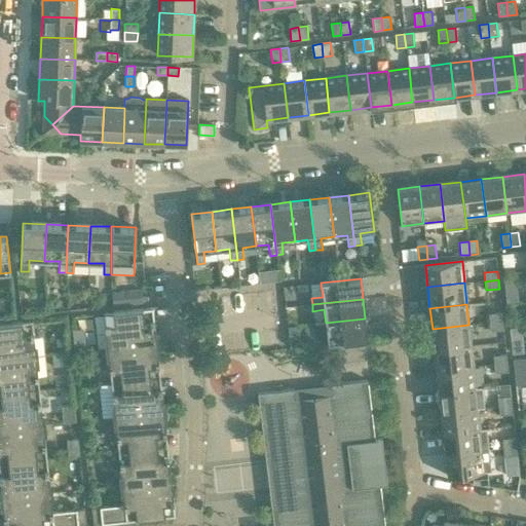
[(104,313),(107,348),(156,343),(154,321),(144,322),(143,309),(104,313)]
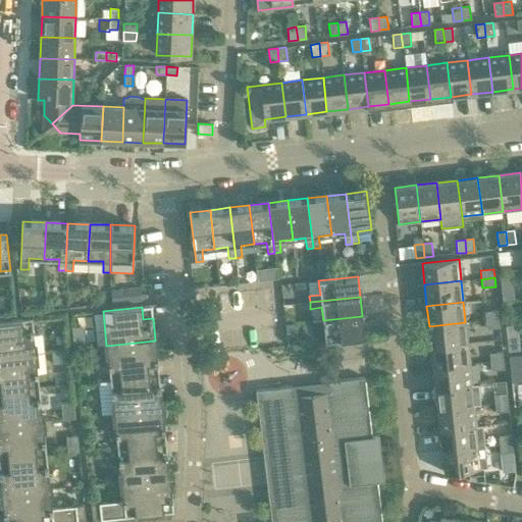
[(485,312),(486,320),(499,319),(498,310),(485,312)]
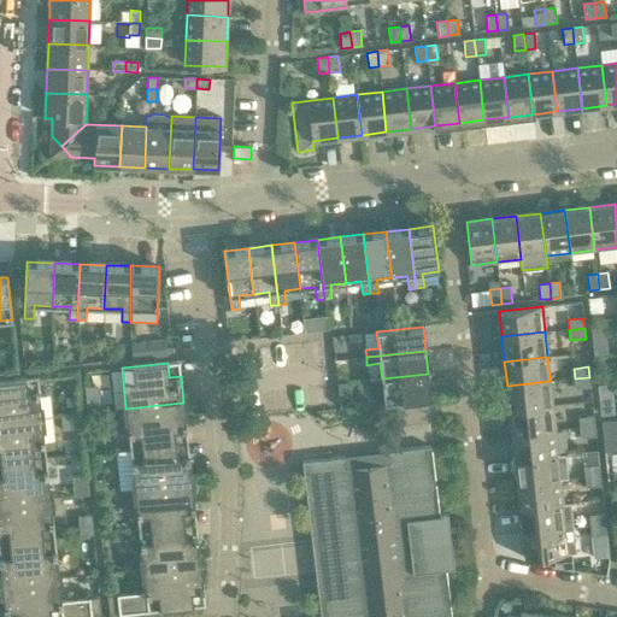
[(428,374),(382,378),(383,394),(370,395),(371,404),(430,398),(428,374)]
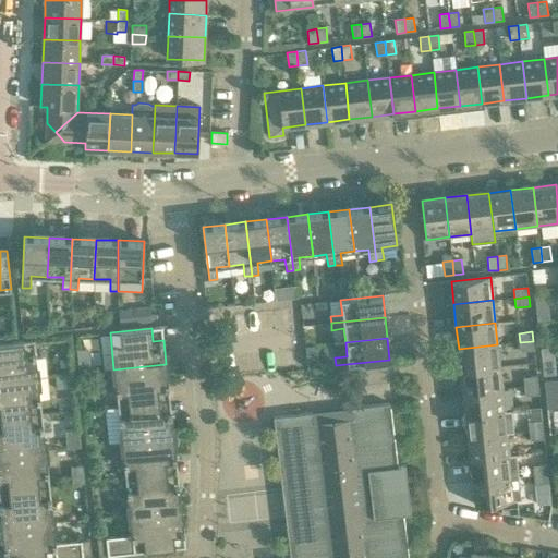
[(0,381),(38,378),(34,340),(0,343),(0,381)]
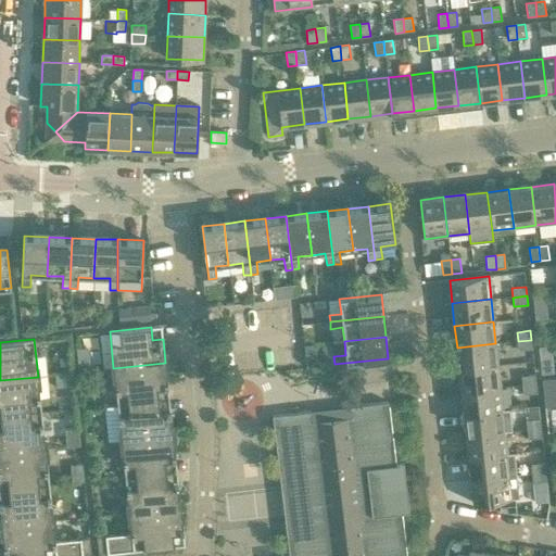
[(531,340),(518,341),(519,351),(532,349),(531,340)]
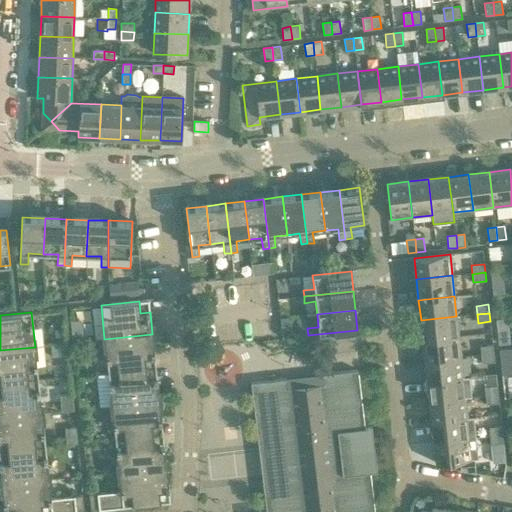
[(421,320),(423,340),(459,336),(456,316),(421,320)]
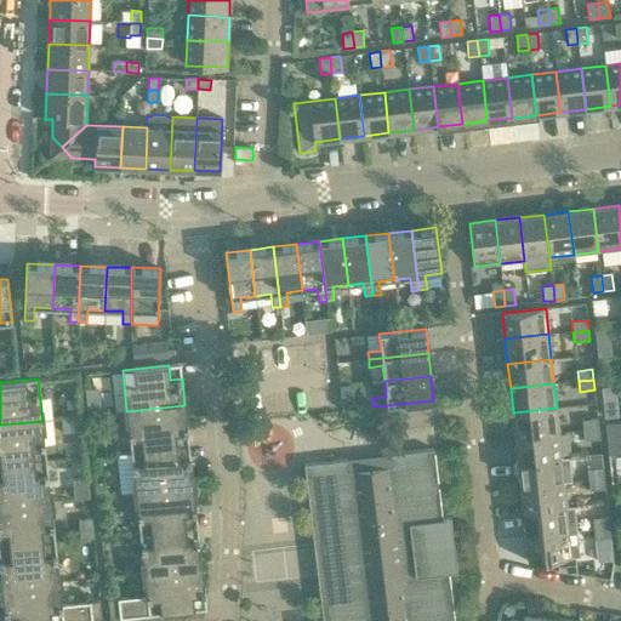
[(85,389),(87,414),(102,412),(100,388),(85,389)]
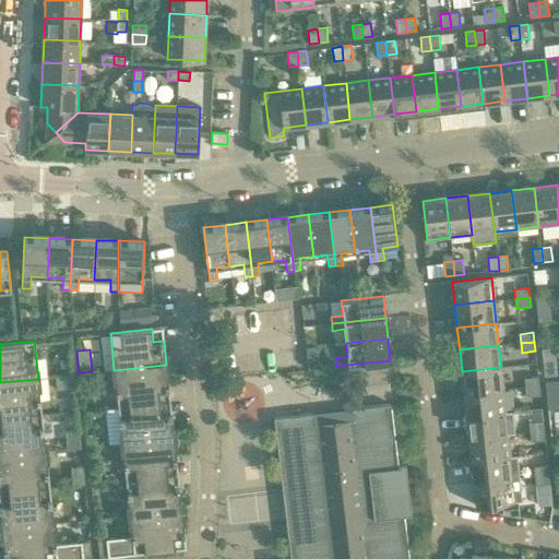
[(114,370),(118,407),(159,403),(158,391),(169,390),(166,365),(114,370)]
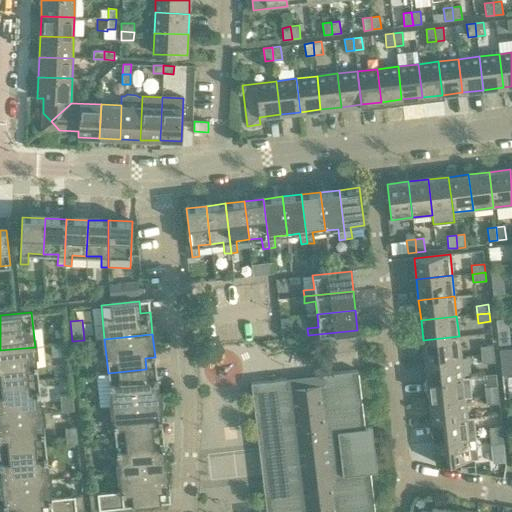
[(423,340),(425,361),(461,357),(459,336),(423,340)]
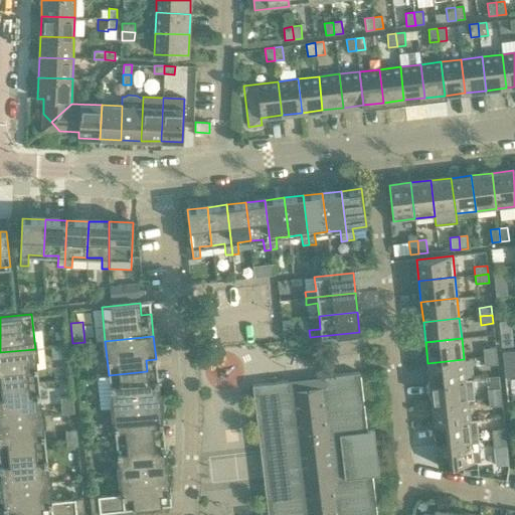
[(66,346),(51,348),(52,359),(68,357),(66,346)]
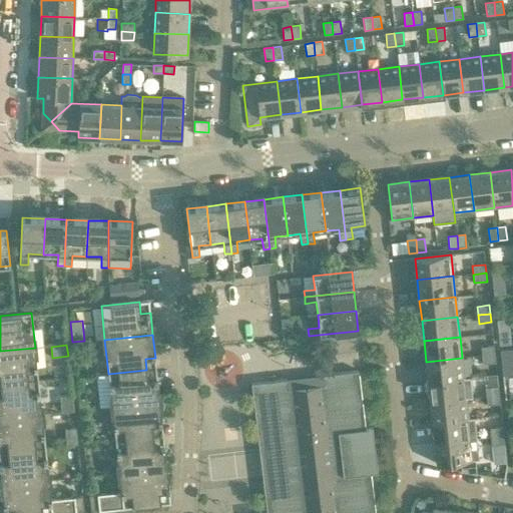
[(481,347),(482,356),(495,354),(494,346),(481,347)]
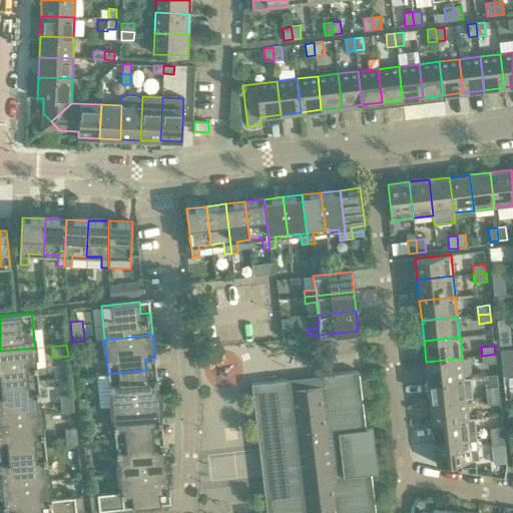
[(0,382),(0,385),(38,381),(35,348),(0,351),(0,382)]
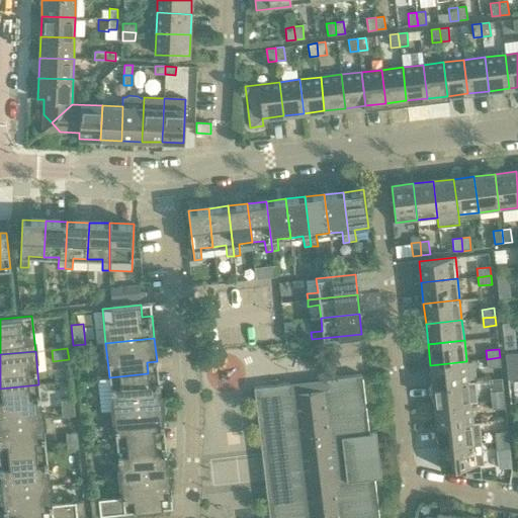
[(500,357),(487,359),(488,367),(501,366),(500,357)]
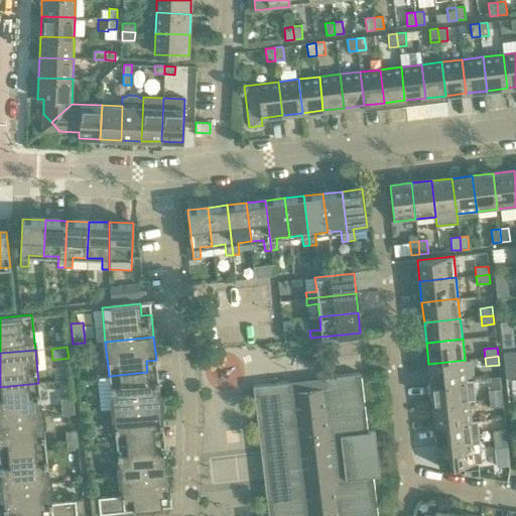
[(428,364),(430,384),(467,380),(465,360),(428,364)]
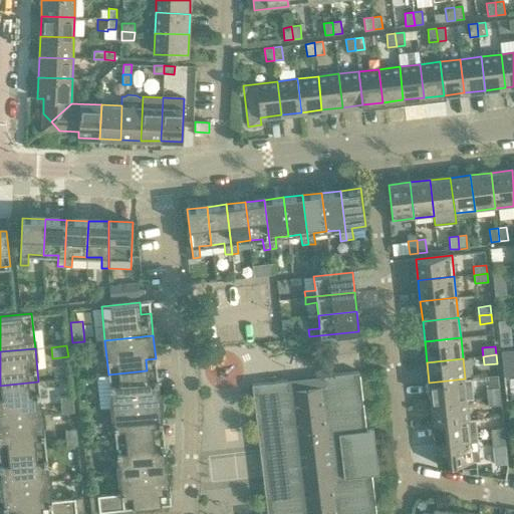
[(108,374),(112,408),(160,403),(158,380),(148,381),(147,370),(108,374)]
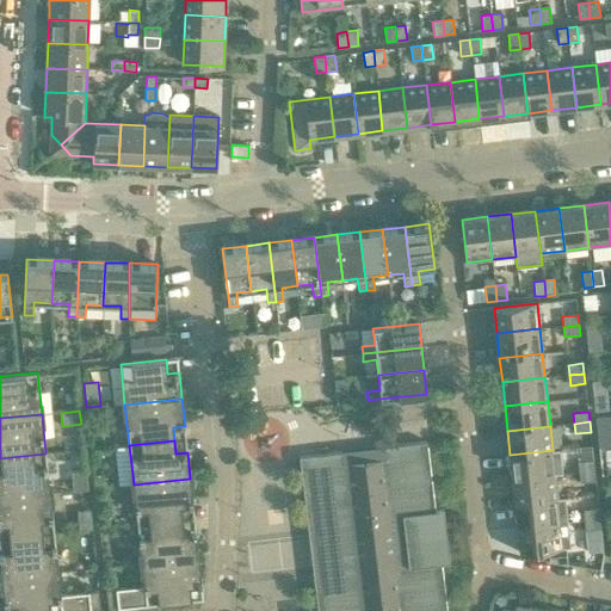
[(341,452),(300,457),(318,610),(446,610),(442,563),(450,562),(444,510),(436,511),(427,442),(384,446),(341,452)]
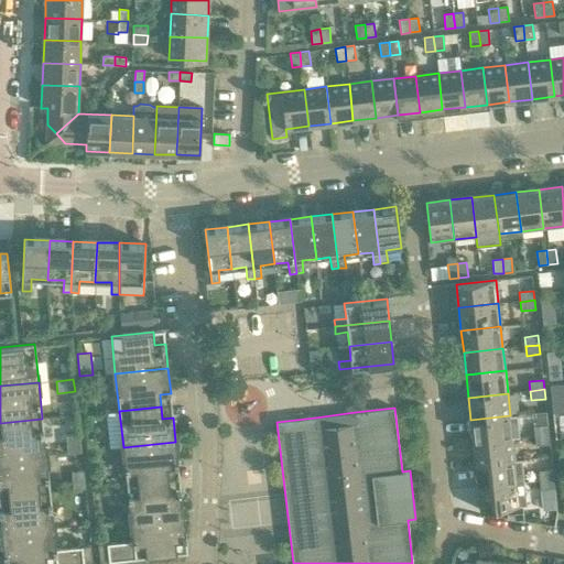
[(470,420),(473,443),(512,438),(519,437),(517,415),(510,415),(470,420)]
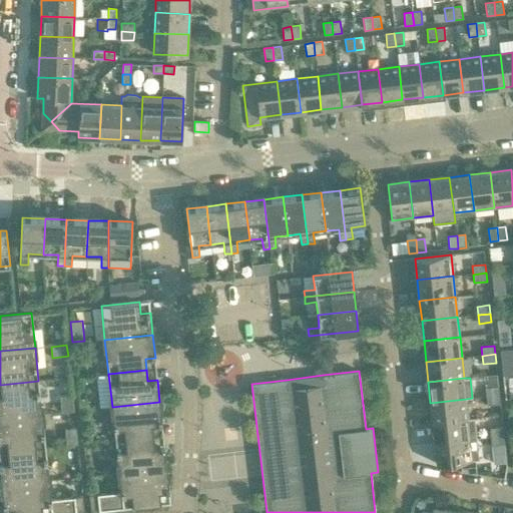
[(0,396),(0,419),(42,415),(38,381),(0,385),(1,396),(0,396)]
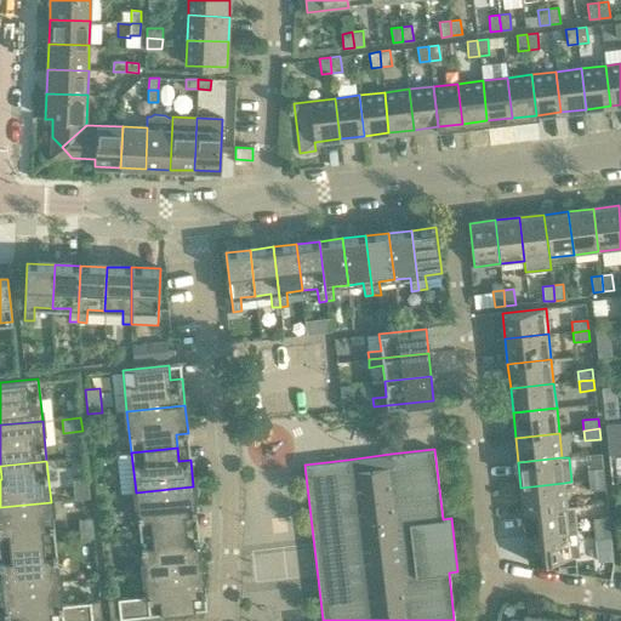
[(587,469),(588,480),(604,478),(603,468),(587,469)]
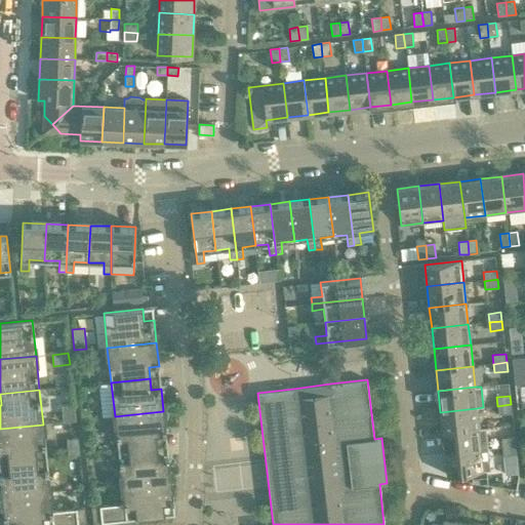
[(511,404),(497,406),(498,414),(512,413),(511,404)]
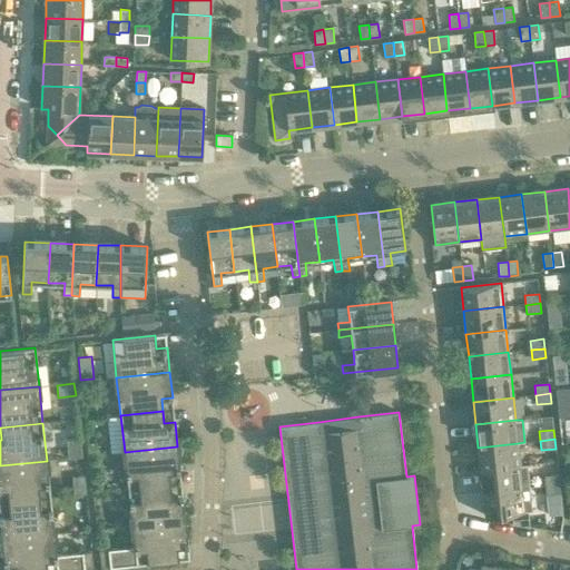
[(478,448),(480,470),(520,465),(518,443),(478,448)]
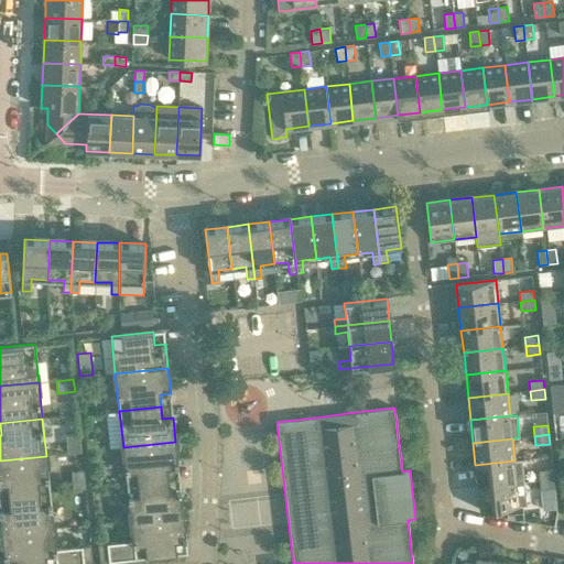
[(123,447),(127,485),(169,480),(167,468),(179,467),(175,442),(123,447)]
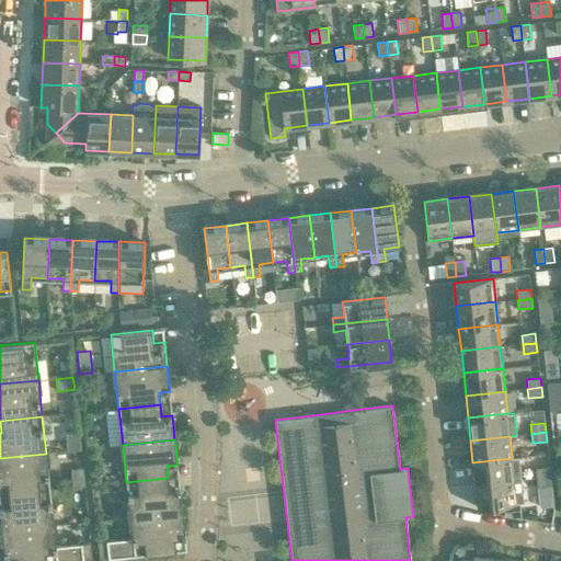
[(0,482),(7,482),(8,494),(50,490),(46,454),(0,458),(0,482)]
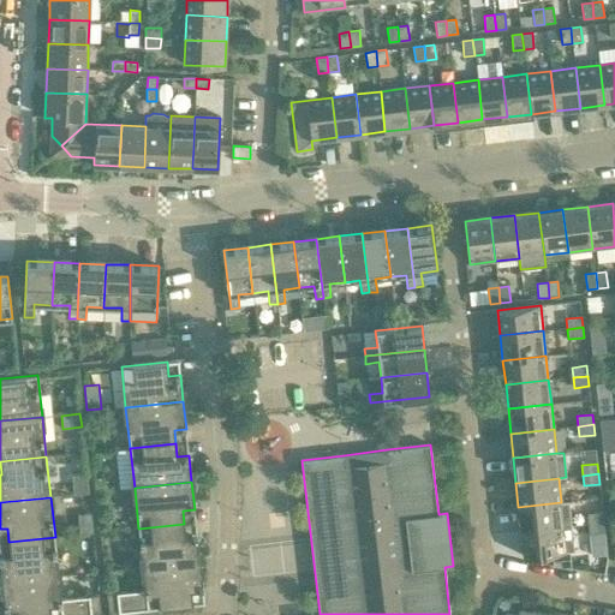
[(518,507),(521,531),(572,526),(569,501),(561,502),(518,507)]
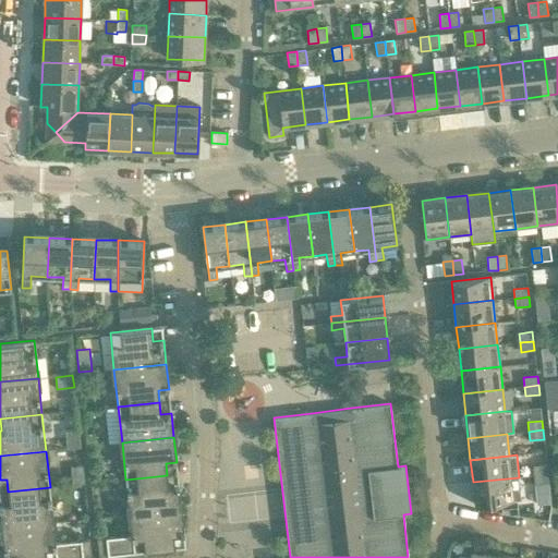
[(533,466),(534,475),(547,474),(547,464),(533,466)]
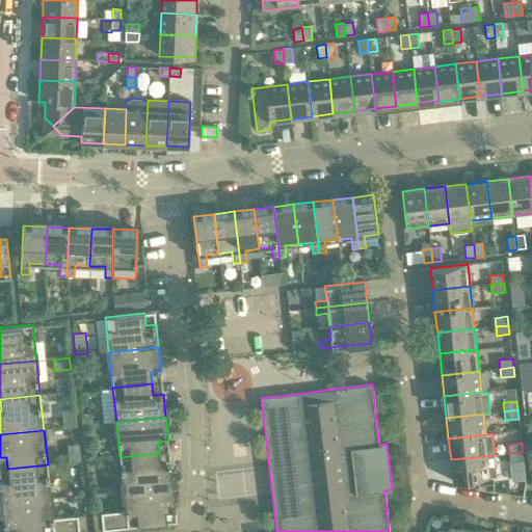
[(522,452),(509,453),(510,462),(523,460),(522,452)]
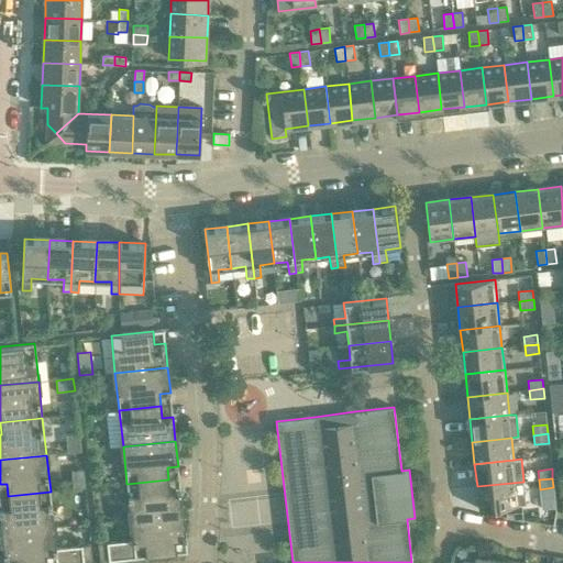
[(127,484),(131,520),(183,515),(180,489),(170,490),(168,479),(127,484)]
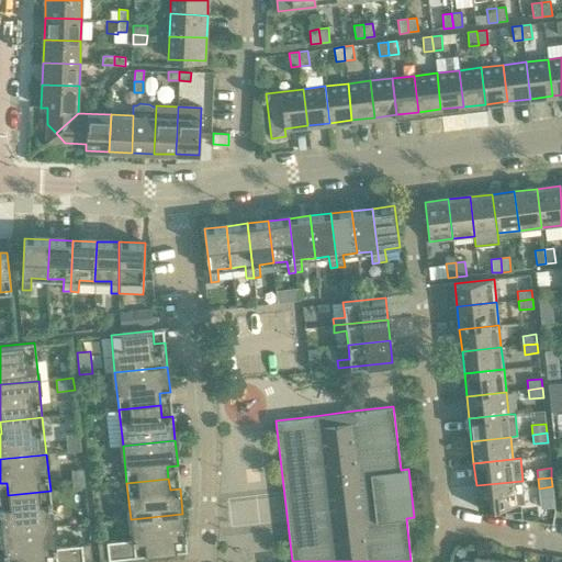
[(523,481),(476,485),(479,508),(525,504),(523,481)]
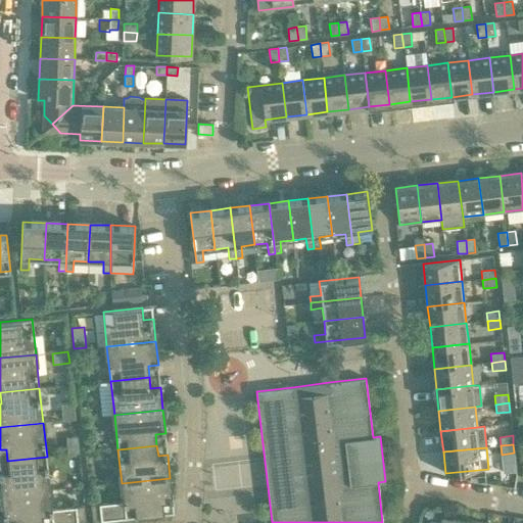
[(0,472),(0,482),(1,496),(50,491),(47,457),(7,461),(9,472),(0,472)]
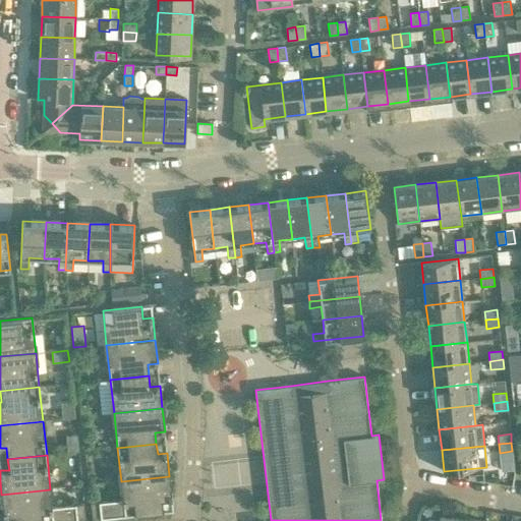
[(169,476),(121,481),(123,500),(91,503),(93,520),(164,512),(162,500),(172,500),(169,476)]
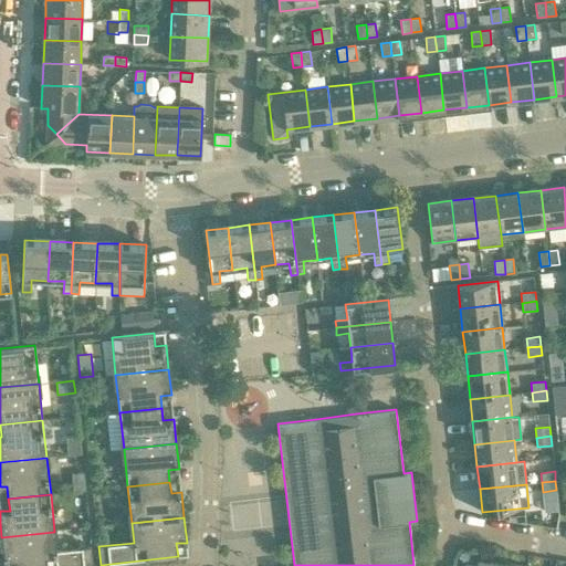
[(54,532),(1,537),(4,562),(14,561),(14,565),(88,565),(93,565),(92,547),(56,551),(54,532)]
